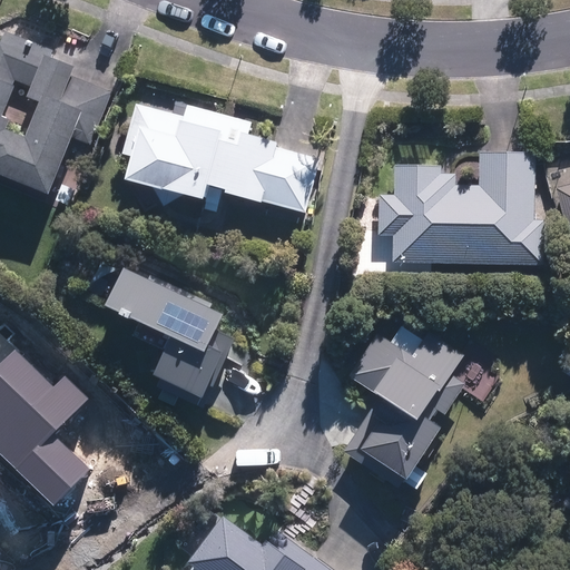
[(0,177),(49,196),(71,138),(90,146),(111,91),(70,76),(72,69),(50,59),(52,51),(5,32),(0,43),(0,177)]
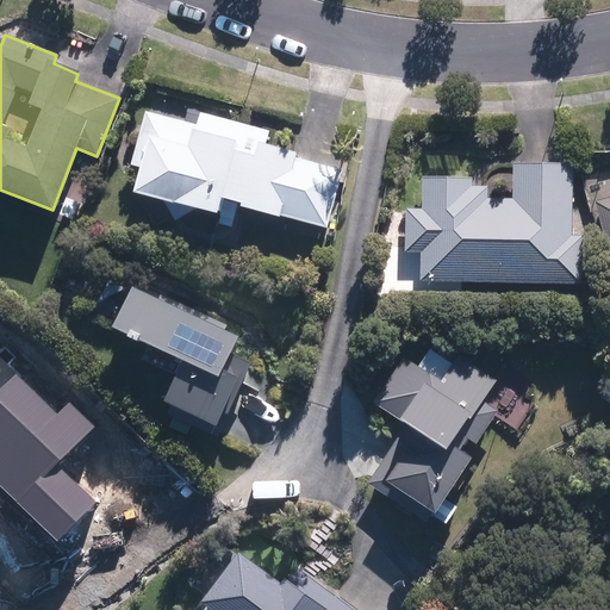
[(147,113),(130,166),(141,168),(134,193),(218,217),(223,200),(242,205),(241,207),(279,218),(280,217),(327,229),(342,172),(296,159),(297,154),(265,145),(268,132),(200,113),(197,126),(147,113)]
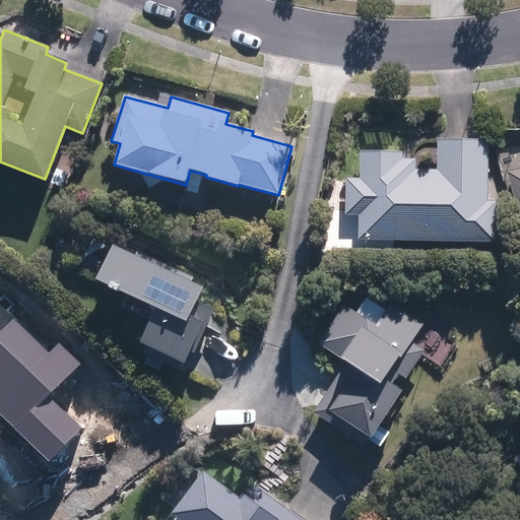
[(488,201),(489,140),(437,138),(436,170),(415,169),(415,159),(402,158),(402,152),(360,151),(359,179),(345,179),(344,215),(359,216),(358,239),(496,243),(497,202),(488,201)]
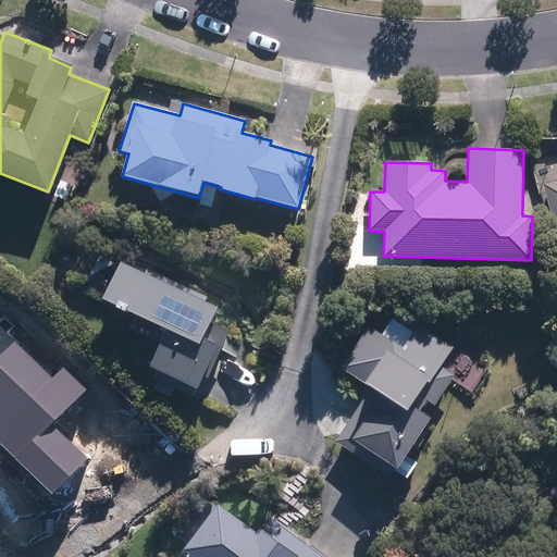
[(556,181),(543,185),(556,229),(556,227),(556,181)]
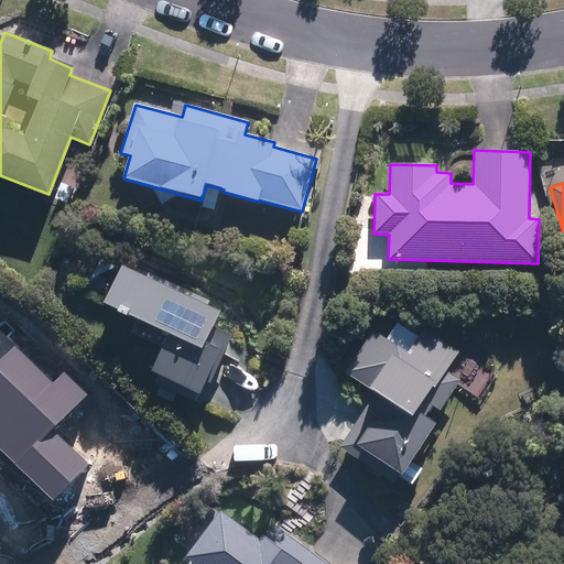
[(72,195),(57,190),(52,205),(65,210),(72,195)]
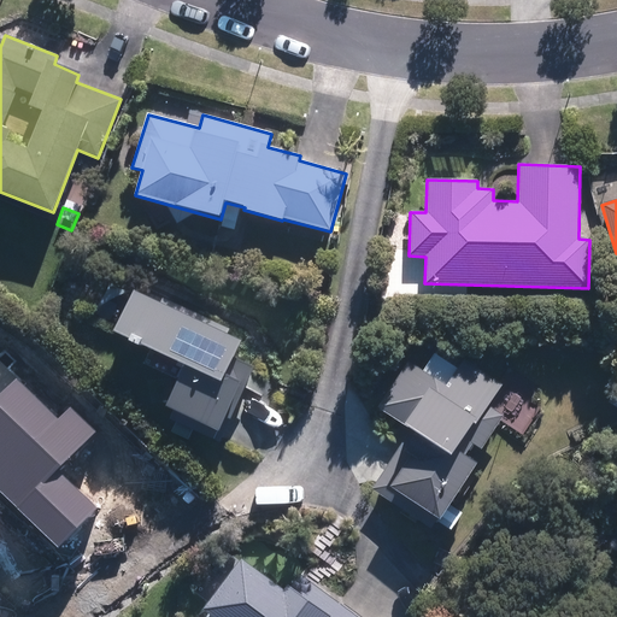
[(160,304),(135,292),(116,335),(129,342),(129,345),(140,351),(141,347),(186,368),(165,410),(171,412),(169,421),(219,444),(254,369),(235,359),(242,342),(227,335),(229,329),(163,299),(160,304)]
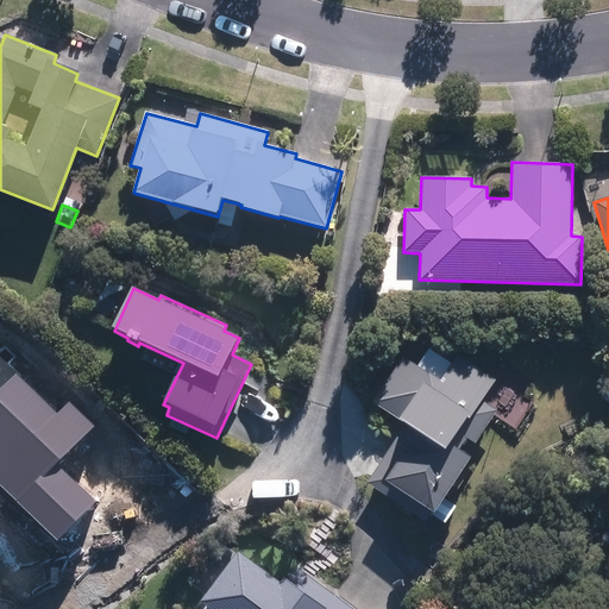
[(445,500),(471,459),(459,451),(466,439),(475,443),(497,409),(483,401),(497,381),(459,356),(443,381),(403,357),(374,402),(401,421),(400,422),(403,425),(366,484),(426,523),(432,514),(435,516),(445,500)]
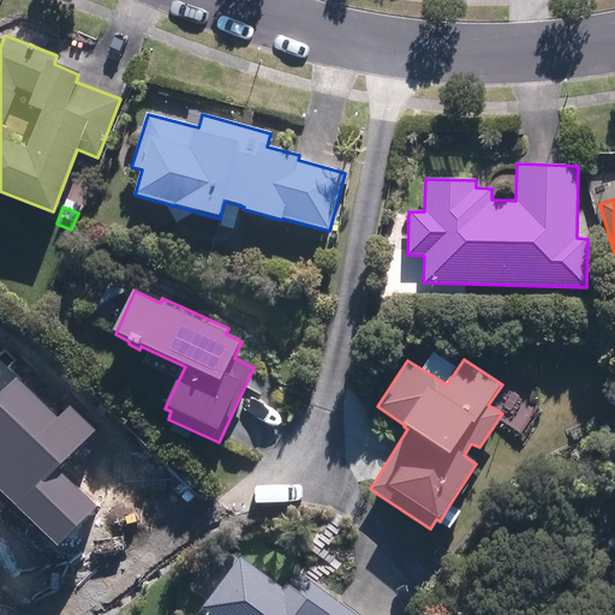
[(449,530),(461,512),(449,505),(440,521),(449,530)]
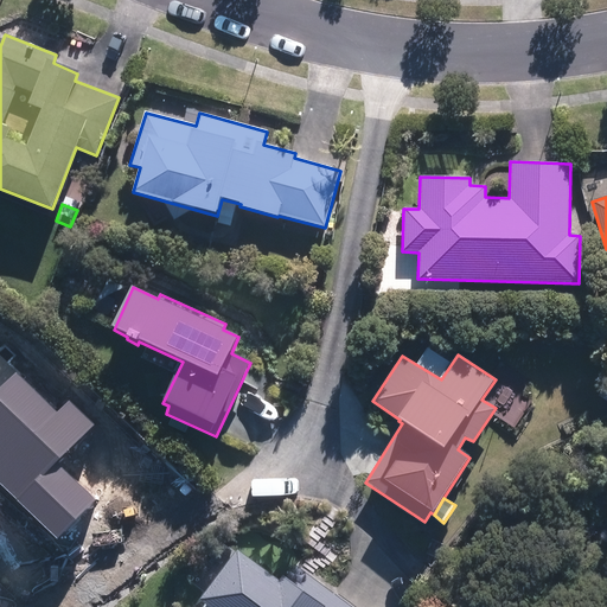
[(352,606),(294,564),(285,577),(282,577),(279,582),(237,551),(200,602),(204,606),(203,606),(352,606)]
